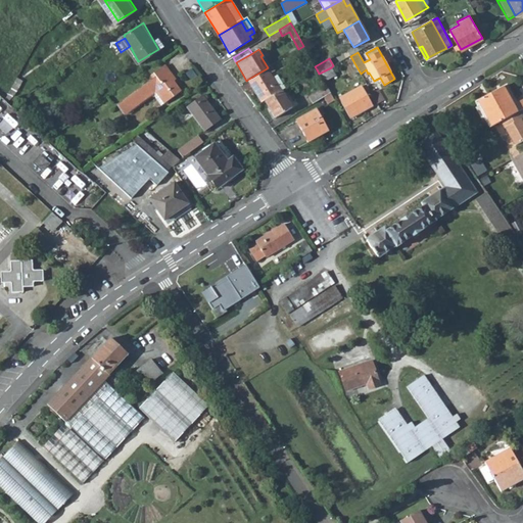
[(170,75),(172,74),(165,62),(151,72),(153,75),(114,98),(121,107),(154,87),(162,100),(179,90),(170,75)]
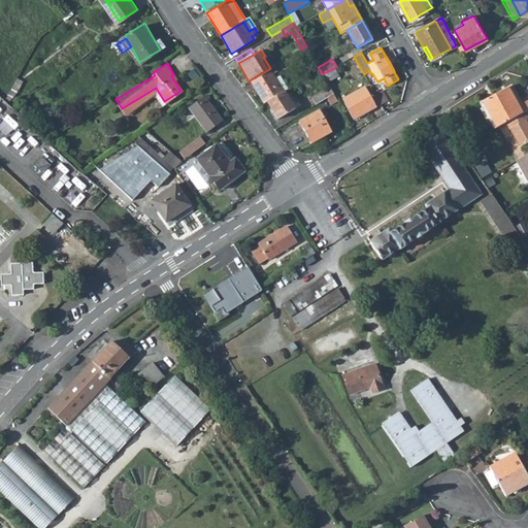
[(327,83),(338,76),(334,68),(322,74),(327,83)]
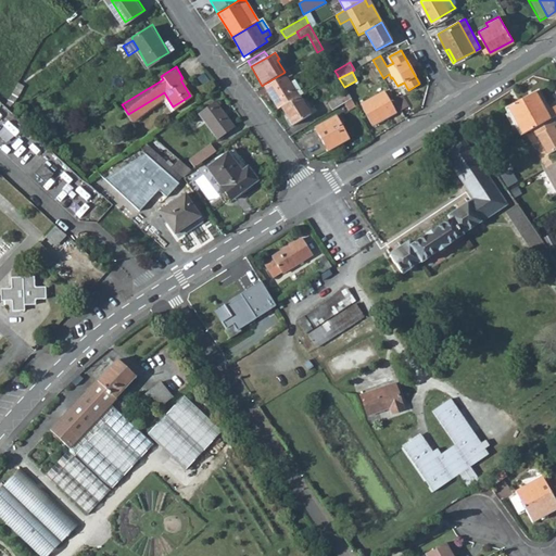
[(283,73),(263,85),(277,109),(281,106),(299,97),(283,73)]
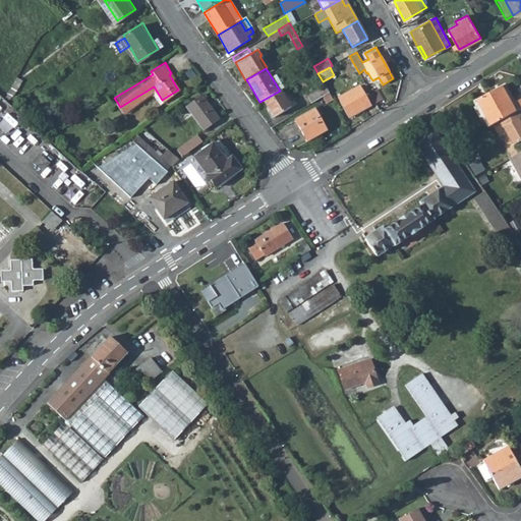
[(349,118),(371,106),(360,85),(338,98),(349,118)]
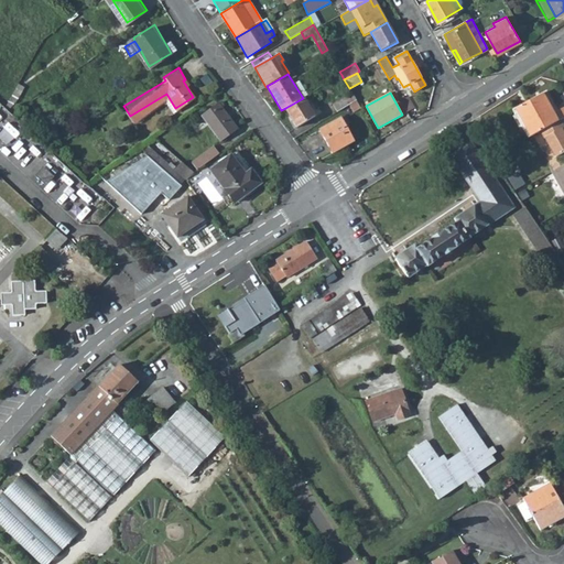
[(348,106),(357,100),(356,99),(356,98),(353,94),(333,106),(337,112),(348,106)]
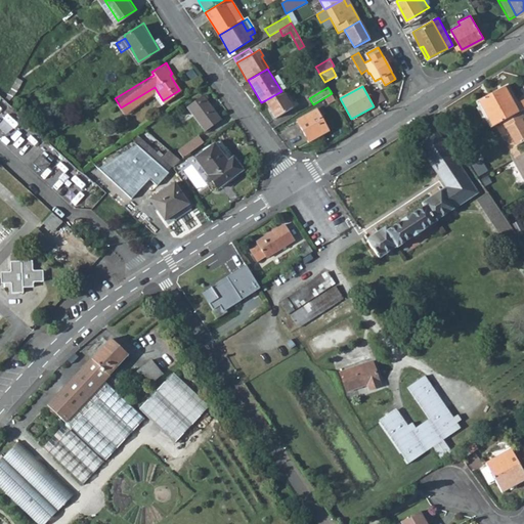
[(505,87),(474,104),(489,130),(500,124),(518,114),(523,110),(523,98),(516,104),(509,93),(505,87)]
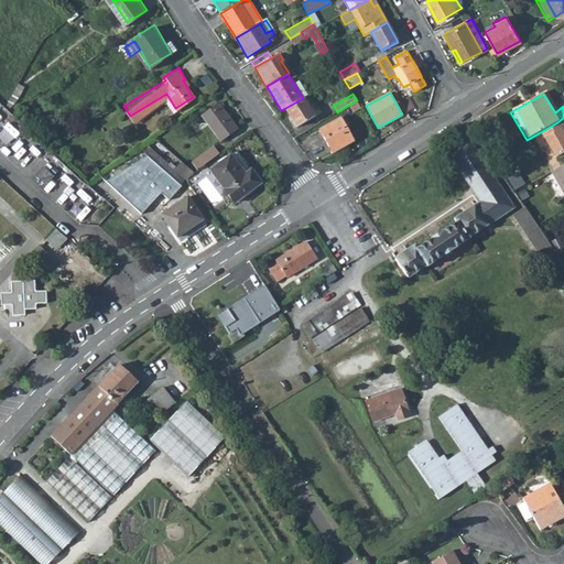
[(401,100),(407,111),(414,107),(409,96),(401,100)]
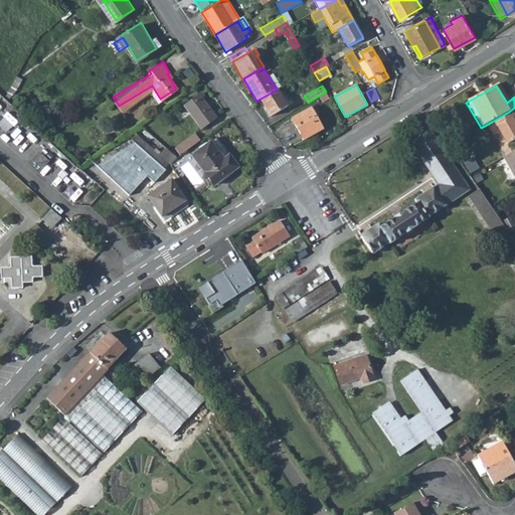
[(268,118),(288,107),(278,89),(277,90),(261,99),(267,109),(264,111),(268,118)]
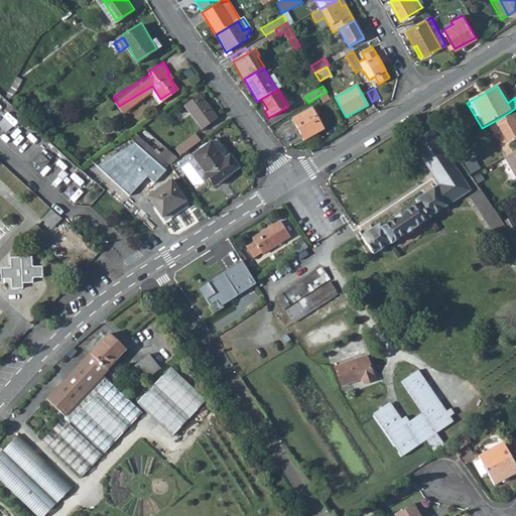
[(203,128),(219,117),(202,92),(185,103),(203,128)]
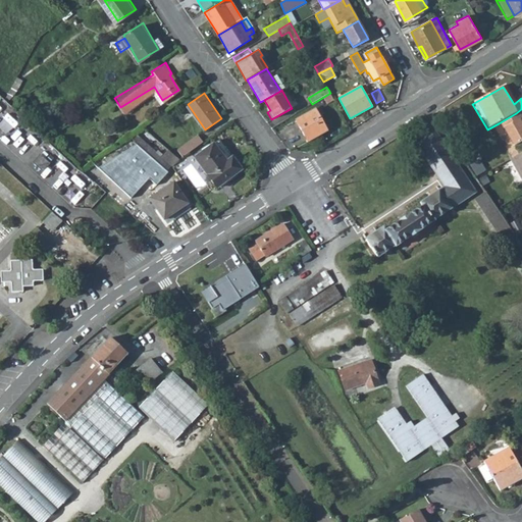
[(330,93),(322,98),(326,103),(333,99),(330,93)]
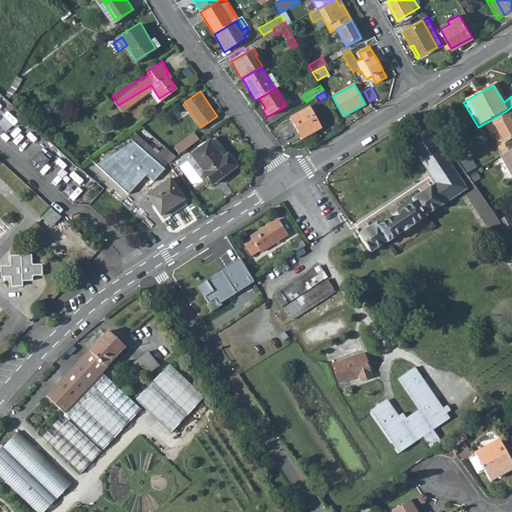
[(301,139),(320,128),(308,107),(290,117),(301,139)]
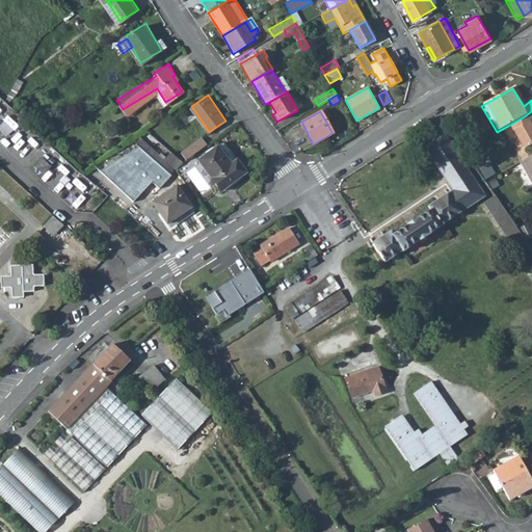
[(531,132),(527,123),(530,122),(526,115),(508,126),(522,150),(531,143),(531,132)]
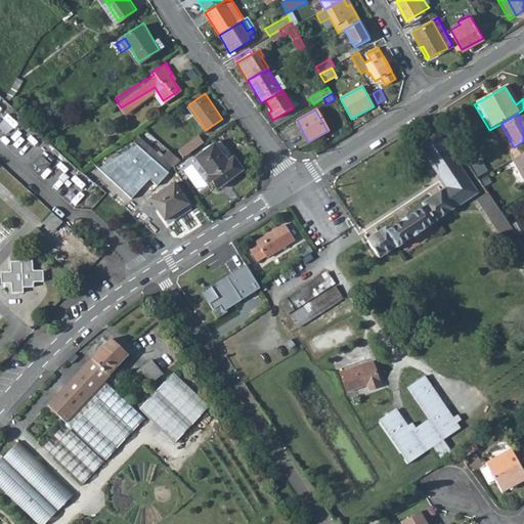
[(479,192),(438,129),(418,142),(446,186),(422,204),(424,207),(388,231),(386,227),(366,241),(370,248),(340,268),(346,278),(378,258),(378,259),(396,248),(396,249),(436,222),(436,221),(479,192)]
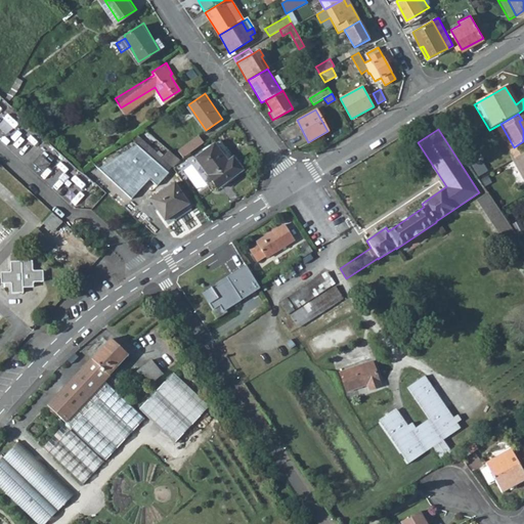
[(178,149),(180,153),(202,139),(199,135),(178,149)]
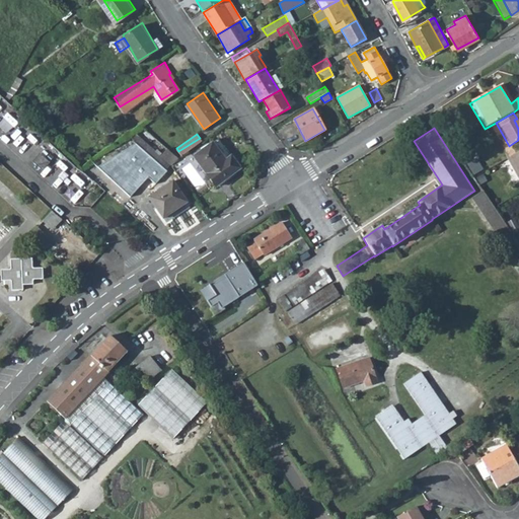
[(181,156),(202,141),(200,138),(178,151),(181,156)]
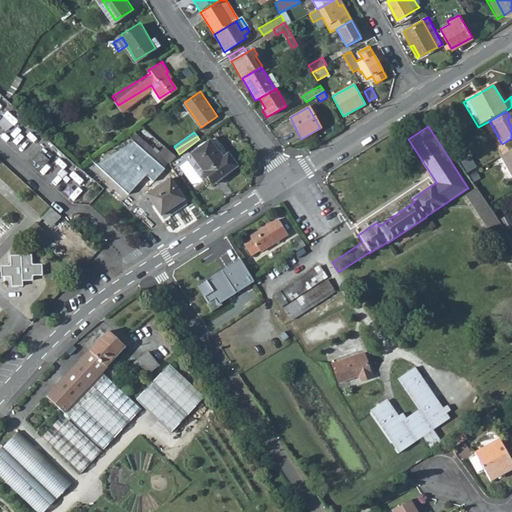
[(216,137),(212,140),(223,154),(227,151),(216,137)]
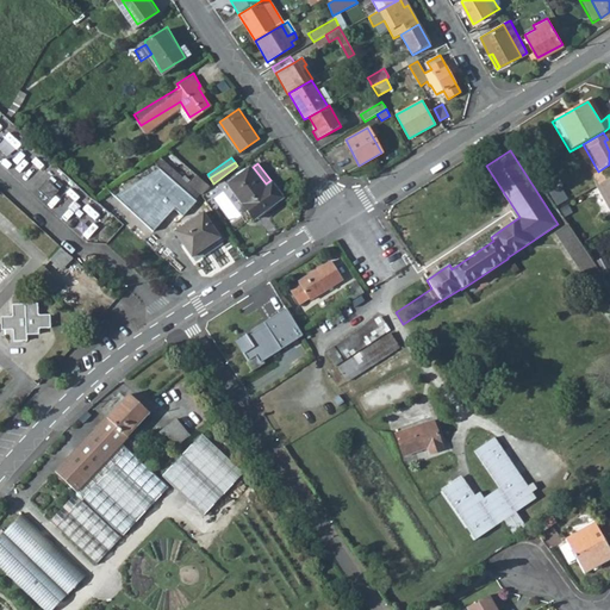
[(272,182),(265,186),(250,167),(228,184),(253,219),(284,198),(272,182)]
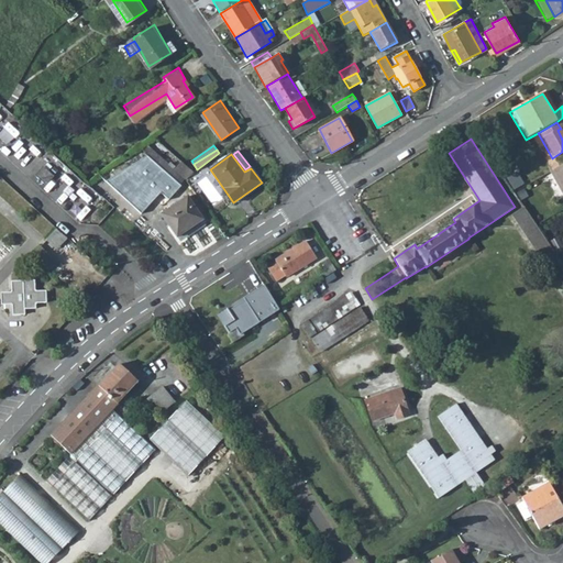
[(161,191),(170,198),(181,186),(146,156),(107,178),(142,211),(161,191)]
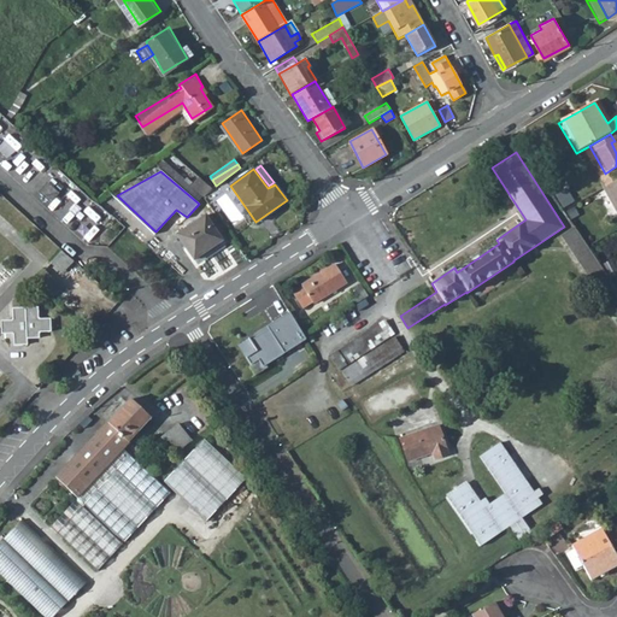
[(616,181),(603,189),(616,215),(616,181)]
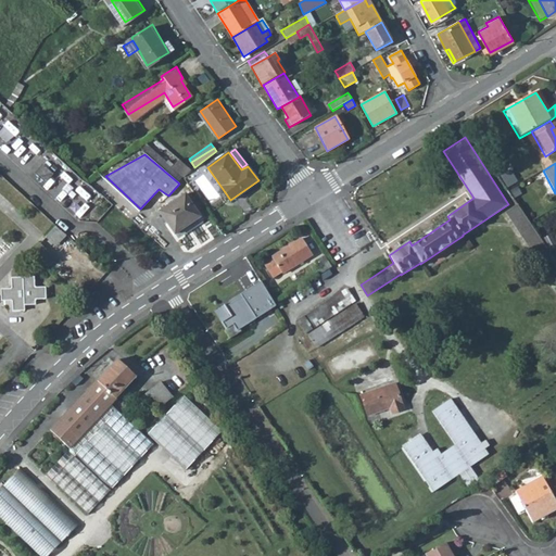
[(40,184),(48,175),(38,165),(29,174),(40,184)]
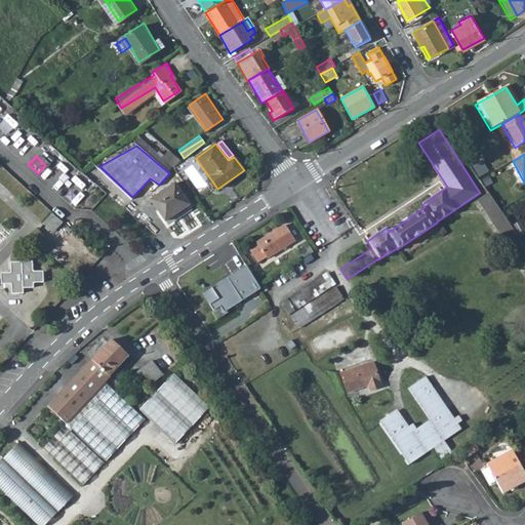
[(164,218),(188,203),(174,182),(150,196),(164,218)]
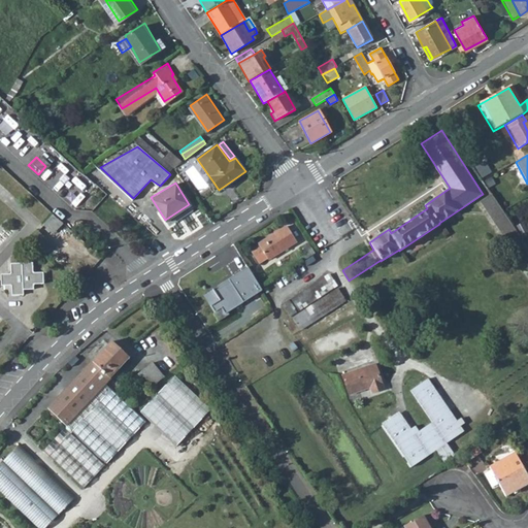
[(507,218),(503,211),(492,195),(482,202),(496,225),(507,218)]
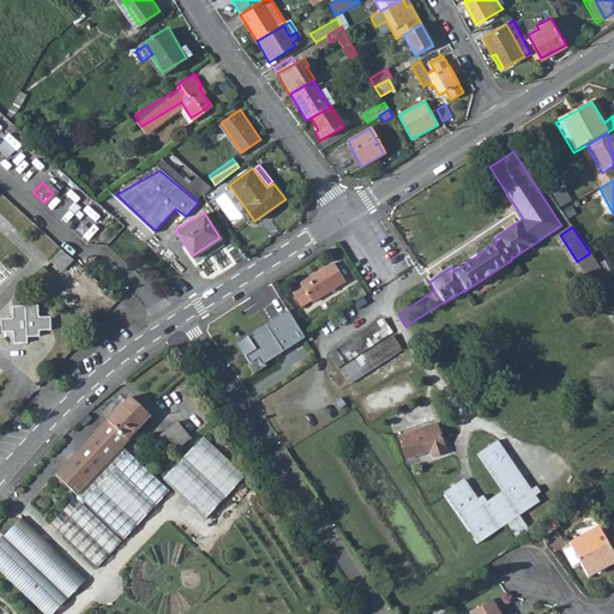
[(58,276),(70,264),(55,250),(43,263),(58,276)]
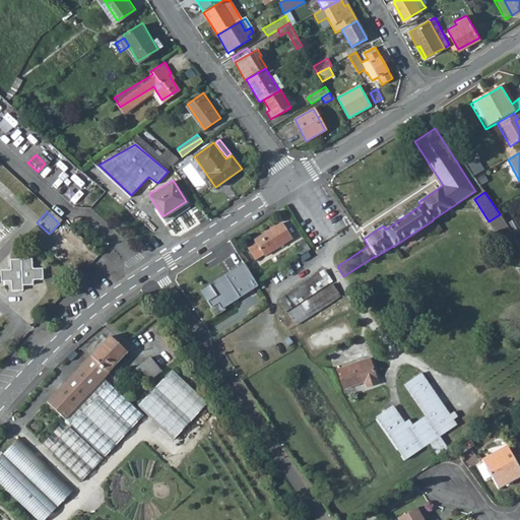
[(489,221),(504,244),(508,241),(514,237),(500,214),(489,221)]
